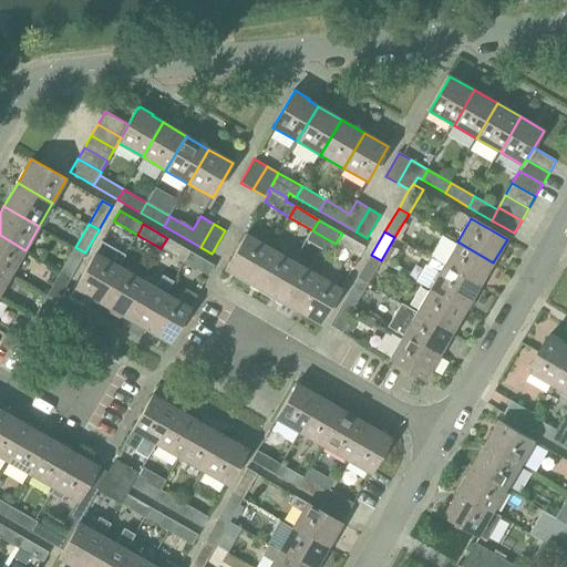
[(342,234),(336,244),(360,257),(366,247),(342,234)]
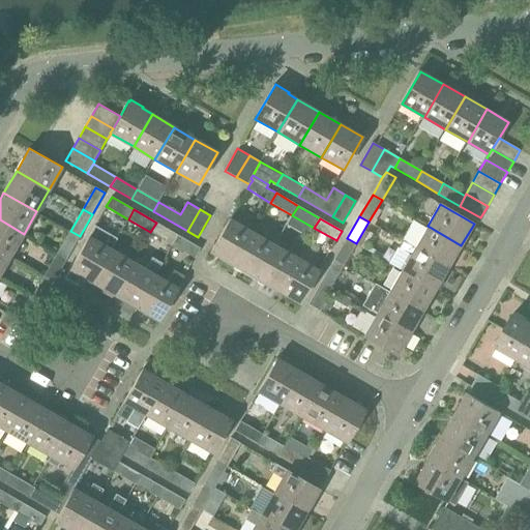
[(0,248),(11,256),(24,234),(0,219),(0,248)]
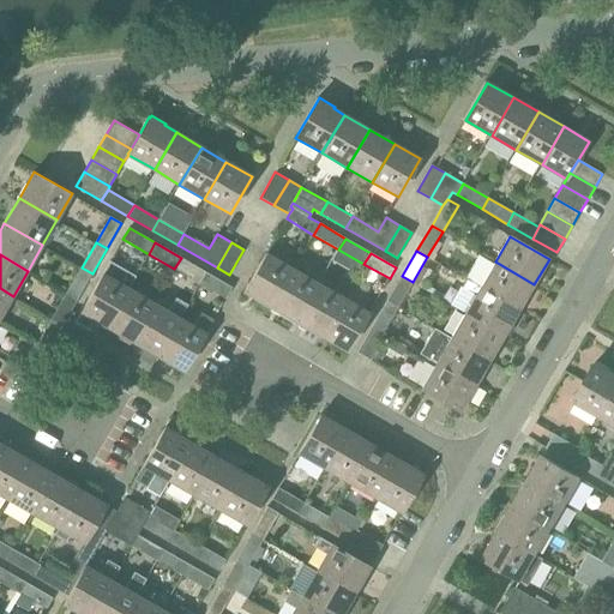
[(271,307),(294,269),(268,254),(245,292),(271,307)]
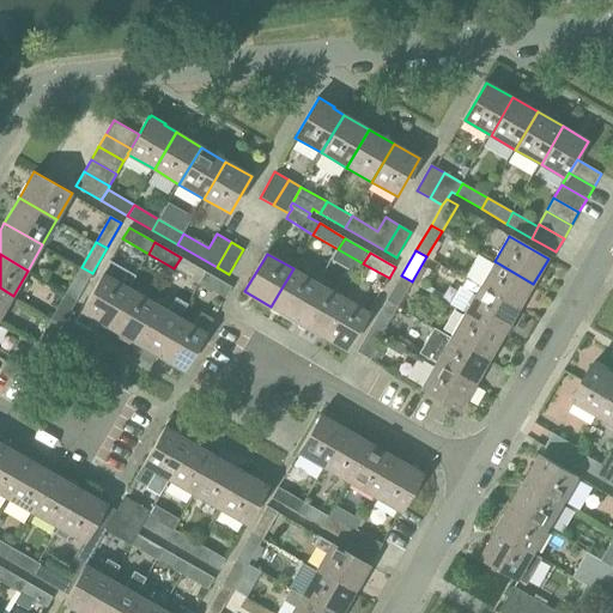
[(199,283),(205,271),(181,258),(174,268),(199,283)]
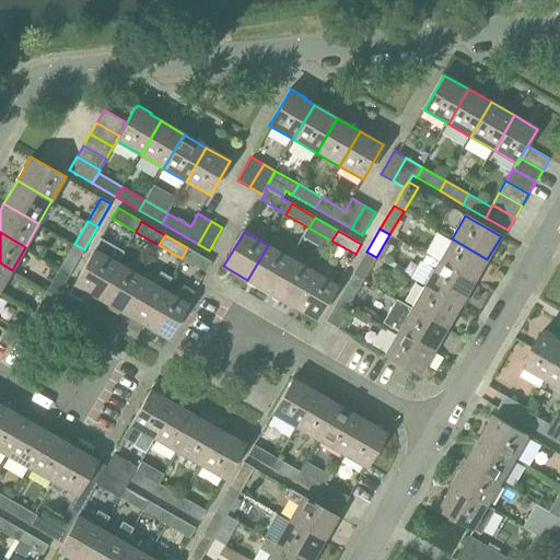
[(474,282),(487,259),(452,238),(439,263),(474,282)]
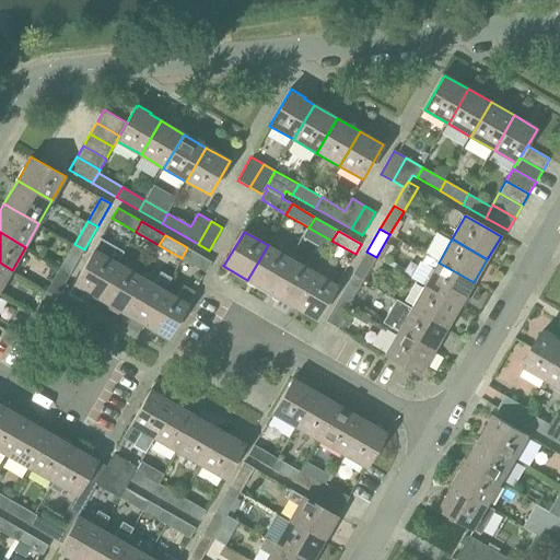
[(98,296),(117,264),(124,253),(100,240),(74,283),(98,296)]
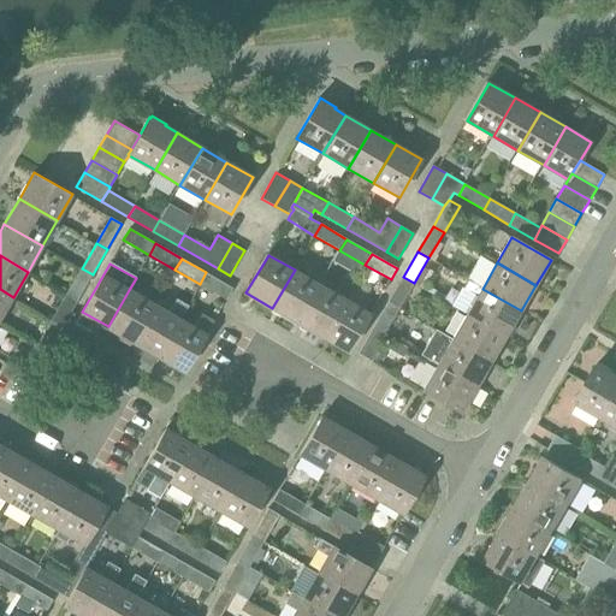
[(78,301),(93,274),(82,268),(66,294),(78,301)]
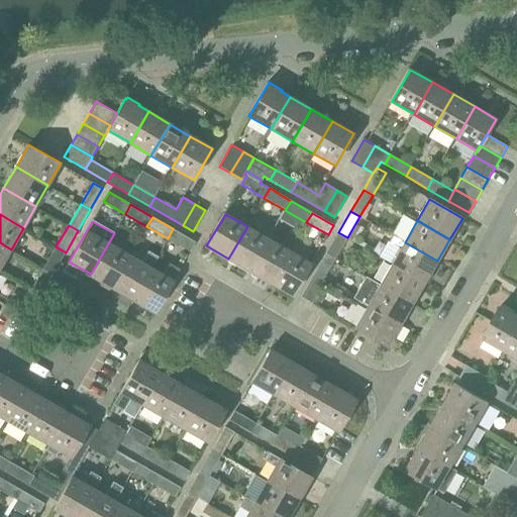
[(249,272),(269,239),(247,226),(228,259),(249,272)]
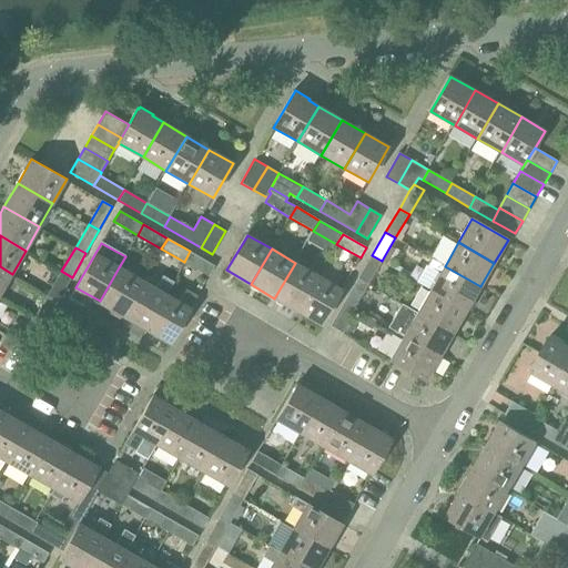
[(190,251),(184,262),(209,276),(215,266),(190,251)]
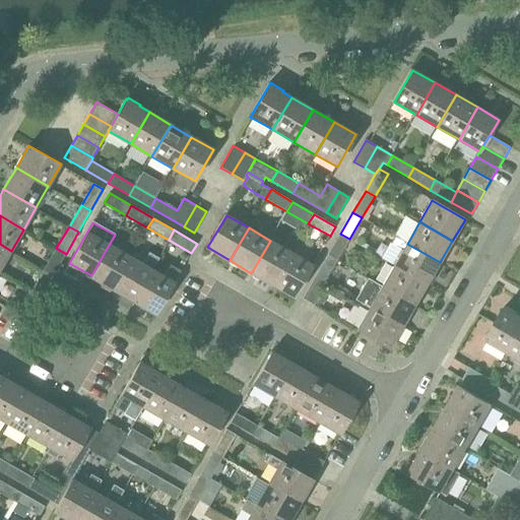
[(337,261),(349,239),(340,234),(328,255),(337,261)]
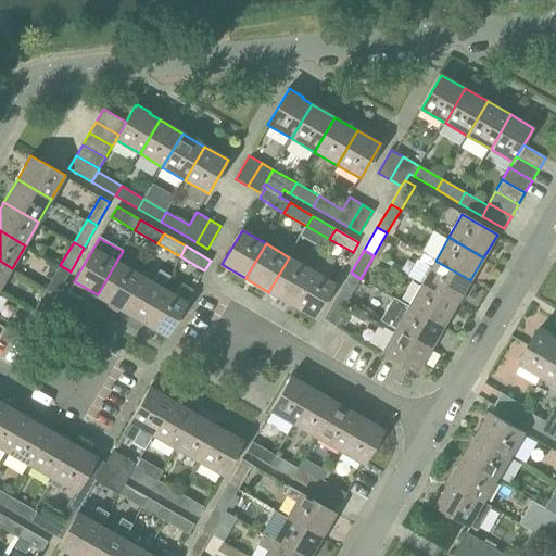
[(291,305),(312,270),(289,257),(268,292),(291,305)]
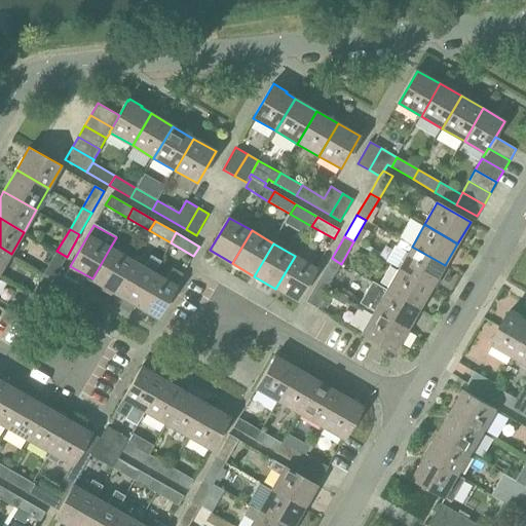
[(0,272),(11,254),(0,247),(0,272)]
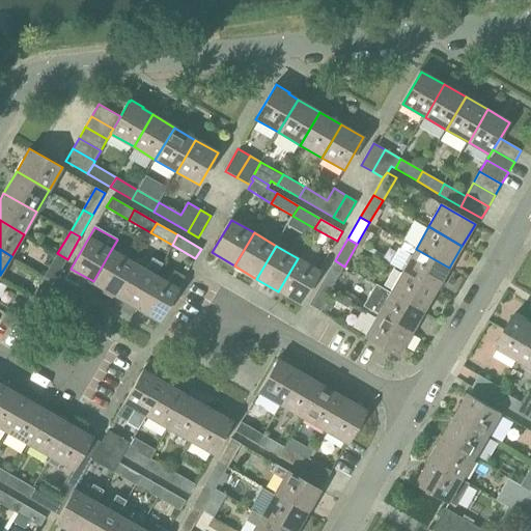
[(437,289),(449,268),(416,249),(403,271),(437,289)]
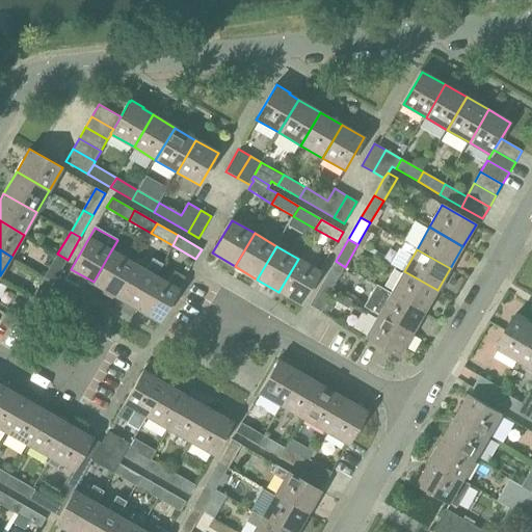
[(116,295),(134,263),(111,250),(94,282),(116,295)]
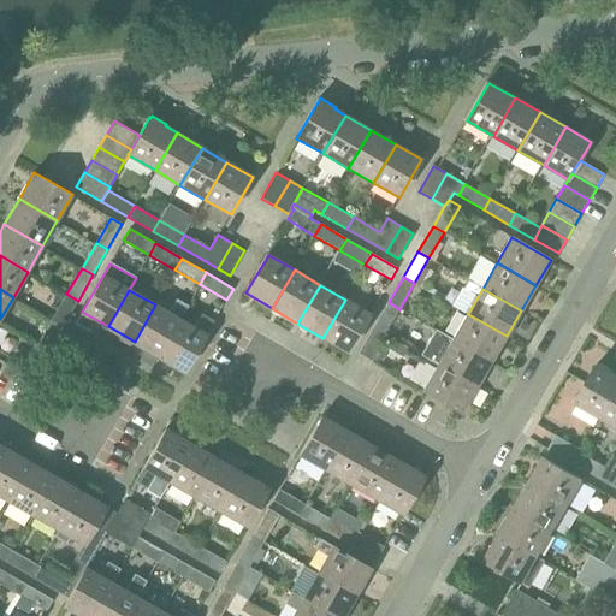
[(64,326),(78,301),(66,294),(52,319),(64,326)]
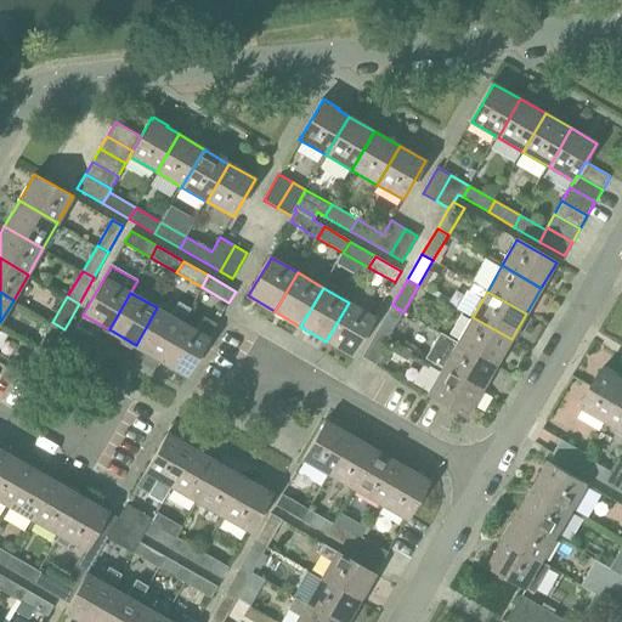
[(157,307),(136,345),(160,358),(182,322),(190,307),(179,301),(170,316),(157,307)]
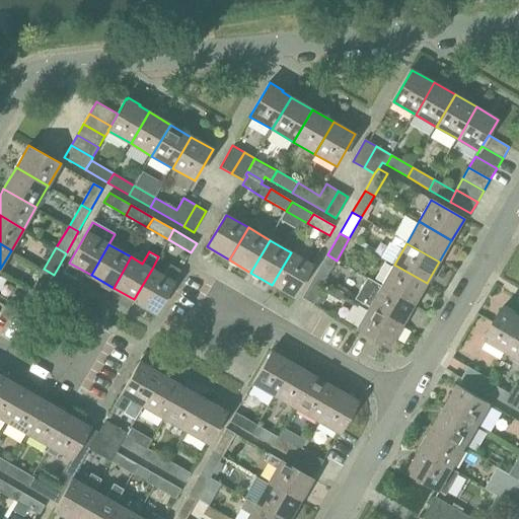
[(291,252),(272,285),(294,297),(312,265),(291,252)]
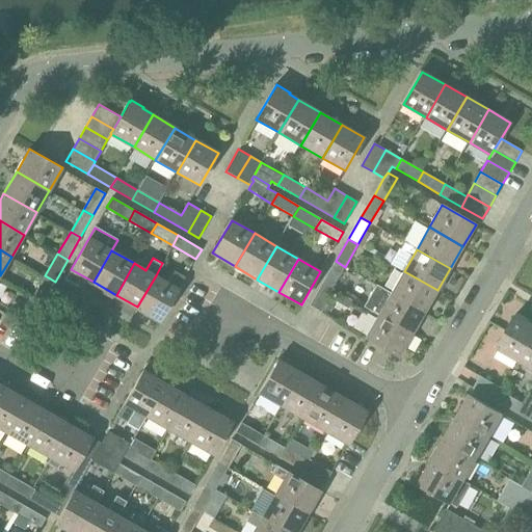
[(333,288),(345,267),(336,261),(322,284),(334,290),(335,289),(333,288)]
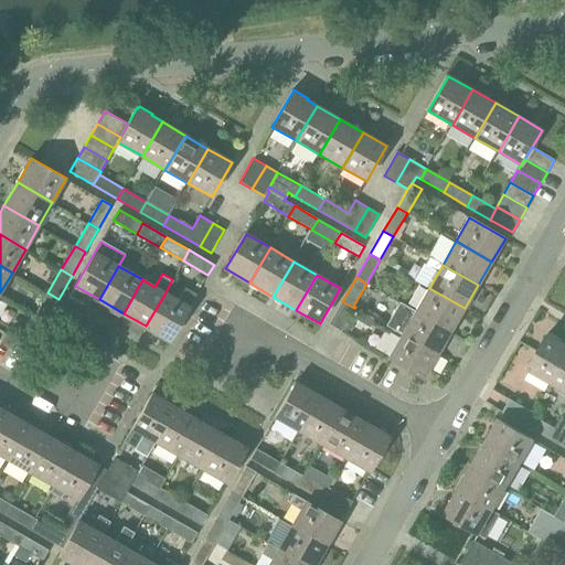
[(166,292),(146,326),(171,340),(190,306),(190,307),(196,294),(185,288),(179,300),(166,292)]
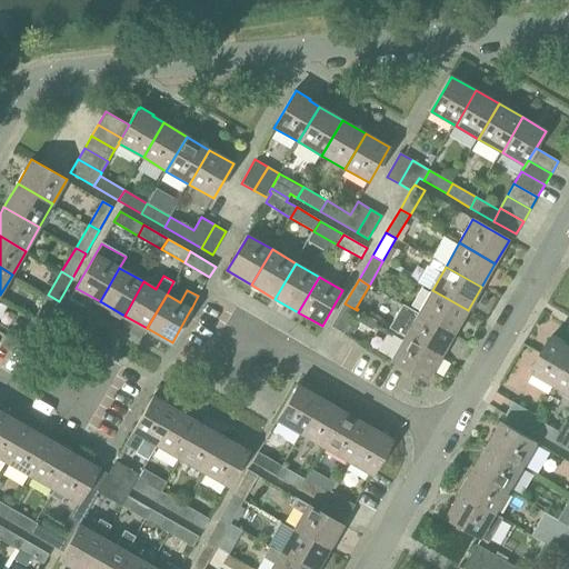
[(455,335),(468,310),(432,290),(418,313),(455,335)]
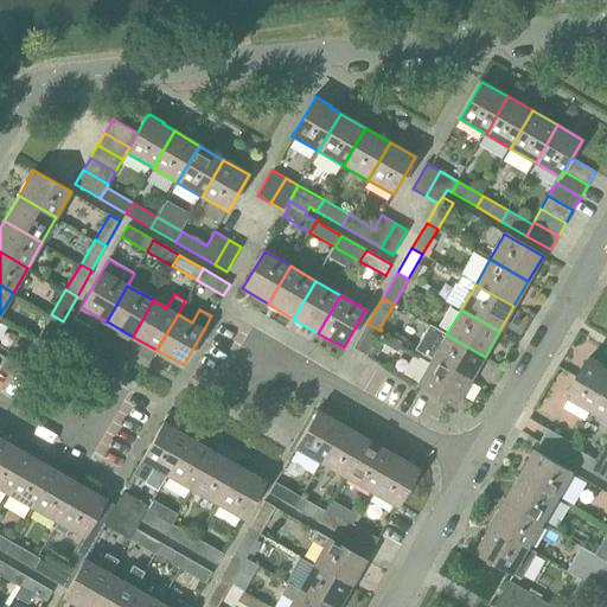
[(48,346),(63,321),(51,314),(37,340),(48,346)]
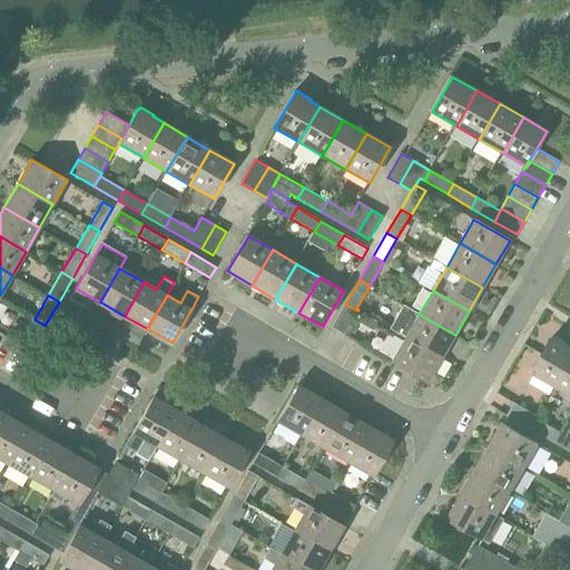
[(344,334),(357,311),(345,304),(332,327),(344,334)]
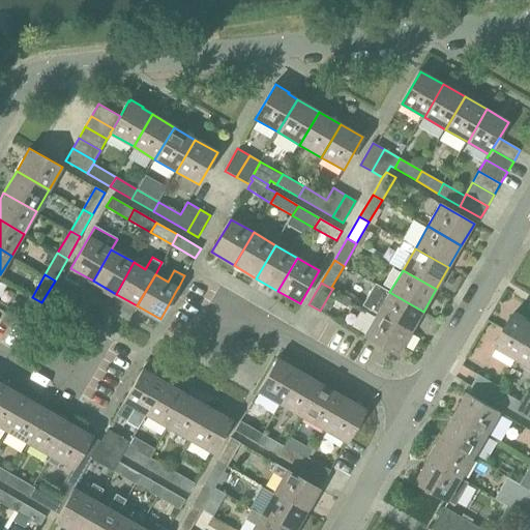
[(423,312),(389,292),(374,283),(361,305),(377,315),(410,333),(423,312)]
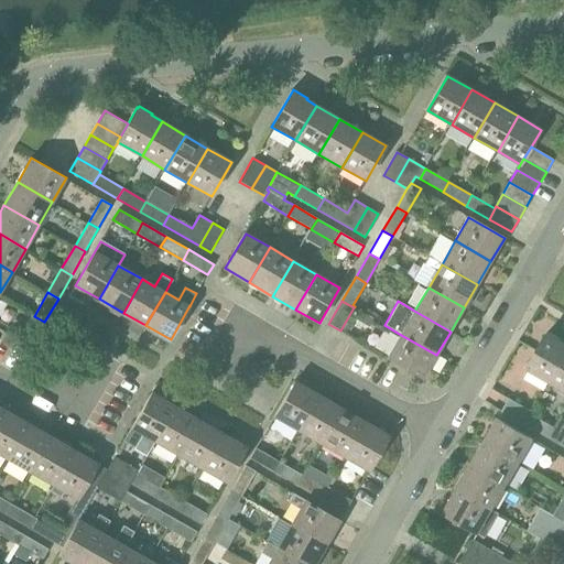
[(44,322),(34,316),(31,315),(18,339),(30,347),(44,322)]
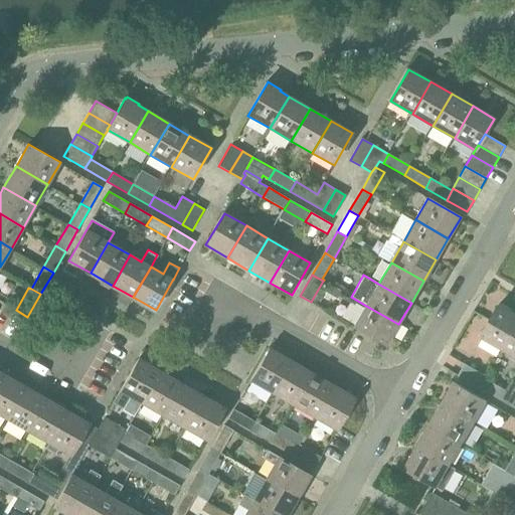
[(481,338),(502,350),(514,328),(514,314),(500,305),(481,338)]
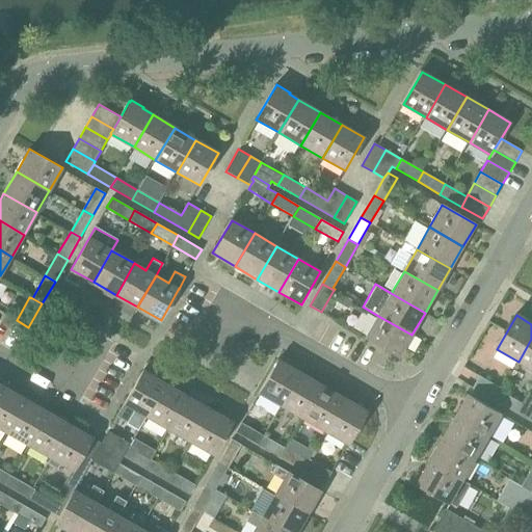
[(399,356),(411,335),(378,316),(366,337),(399,356)]
